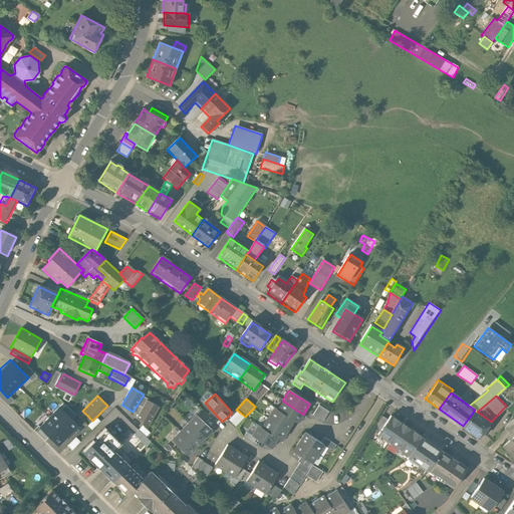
[(159,407),(148,400),(137,418),(148,425),(159,407)]
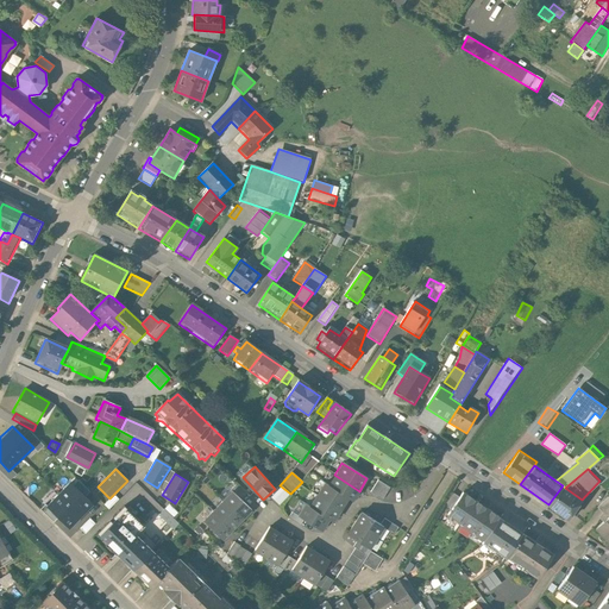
[(359,491),(334,475),(326,487),(346,500),(351,503),(359,491)]
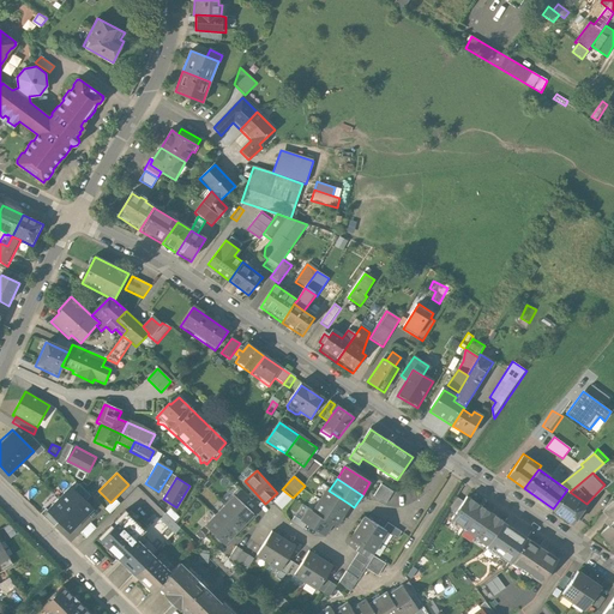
[(72,491),(84,503),(91,495),(79,483),(72,491)]
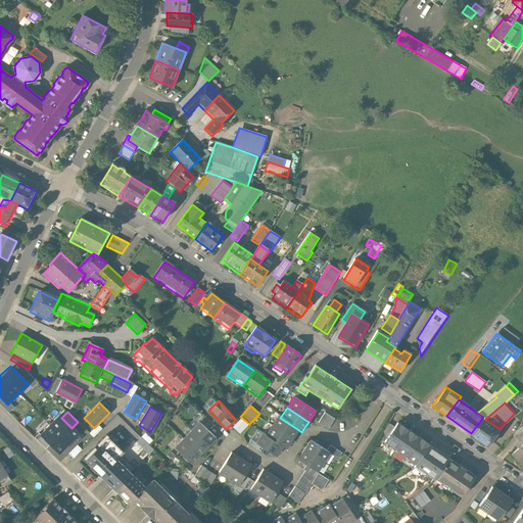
[(335,418),(325,412),(318,422),(328,429),(335,418)]
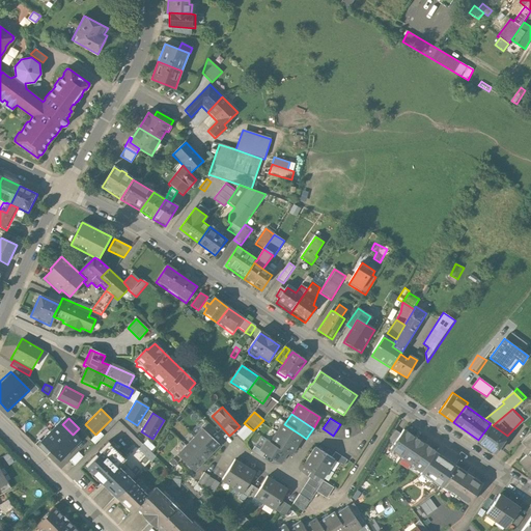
[(49,430),(68,450),(79,441),(73,435),(62,424),(59,420),(49,430)]
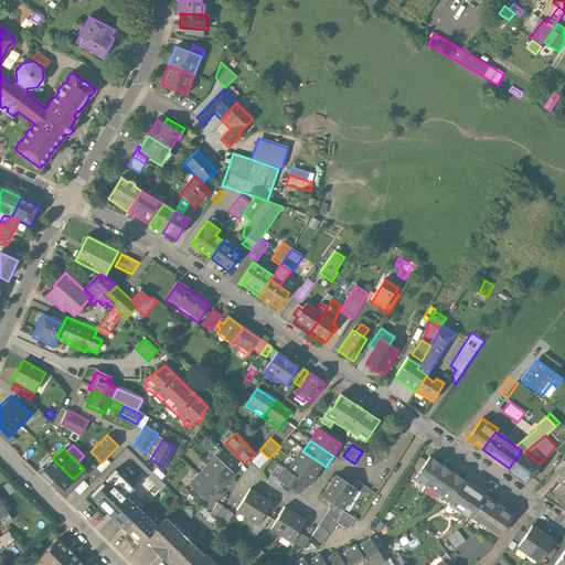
[(321,464),(302,451),(299,448),(292,457),(315,472),(321,464)]
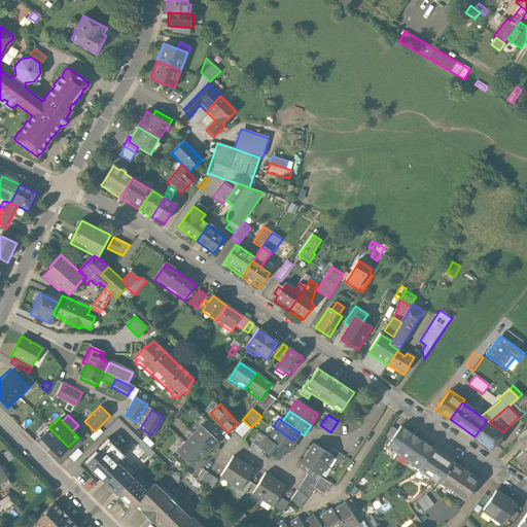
[(487,420),(475,436),(492,449),(494,446),(497,448),(503,441),(499,437),(503,432),(489,422),(487,420)]
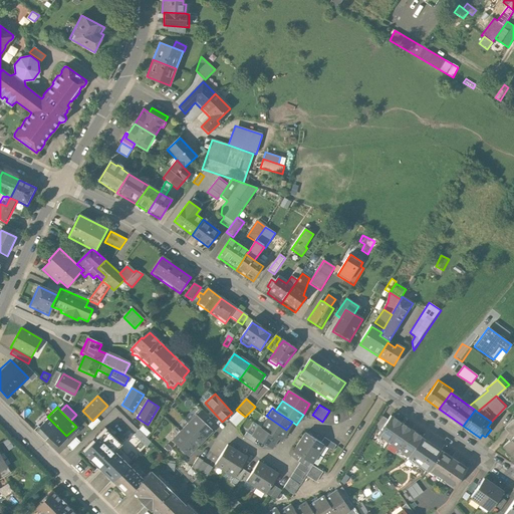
[(390,438),(403,420),(393,412),(379,431),(390,438)]
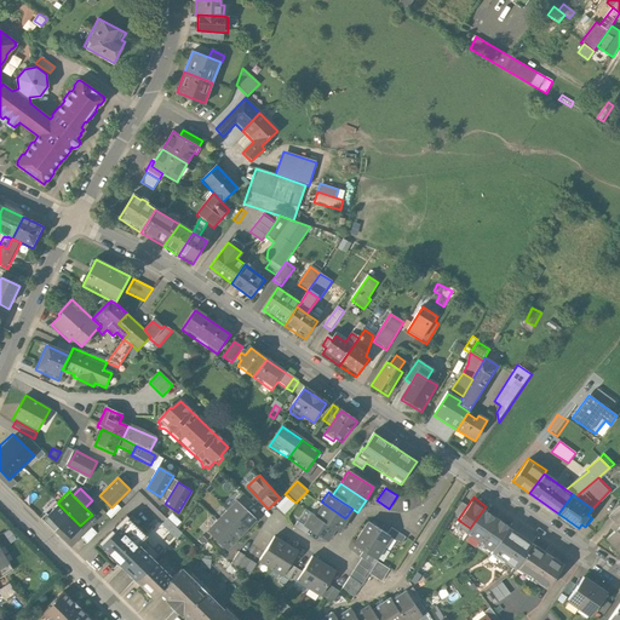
[(240,498),(229,509),(250,528),(259,517),(240,498)]
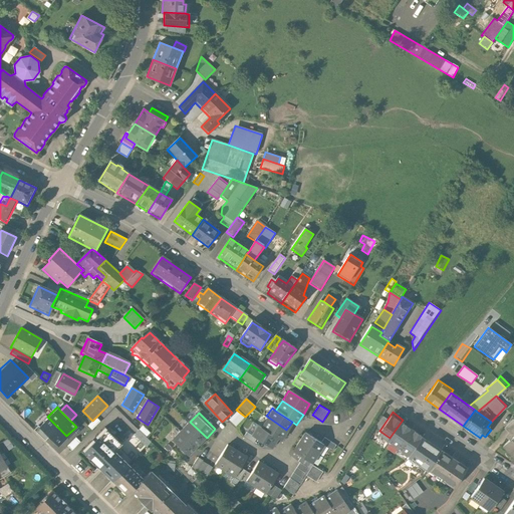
[(286,430),(266,416),(260,425),(276,436),(280,439),(286,430)]
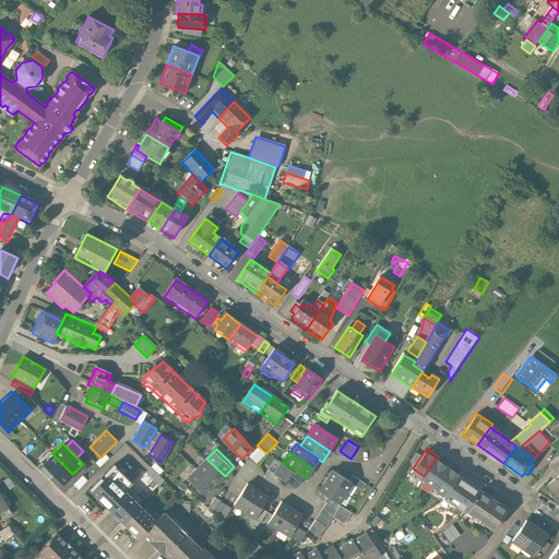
[(72,474),(51,453),(40,464),(61,485),(72,474)]
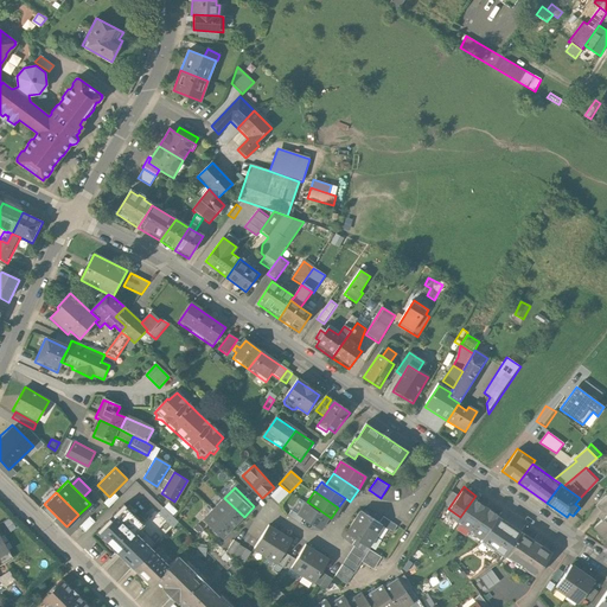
[(605,515),(606,512),(606,494),(595,505),(605,515)]
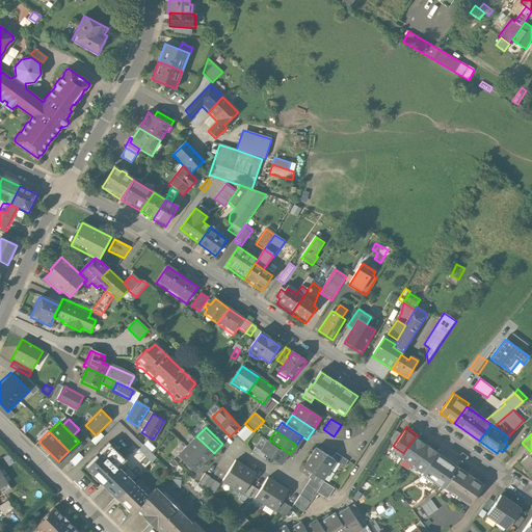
[(414,461),(427,442),(417,434),(403,453),(414,461)]
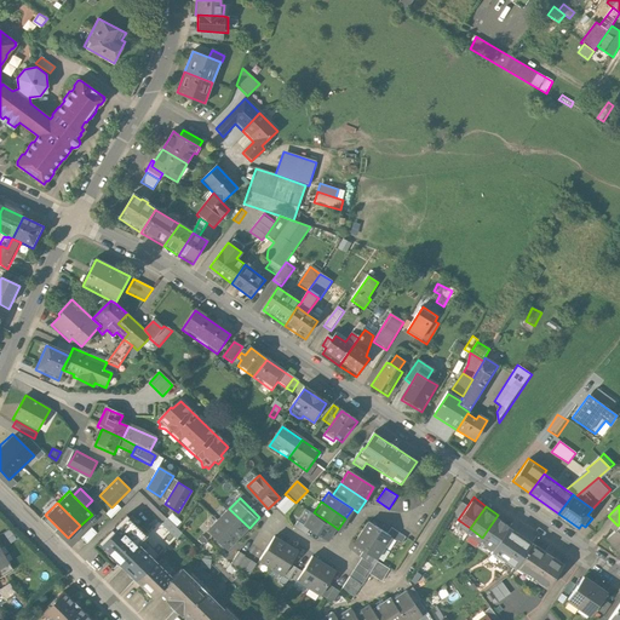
[(229,509),(219,520),(239,539),(250,528),(229,509)]
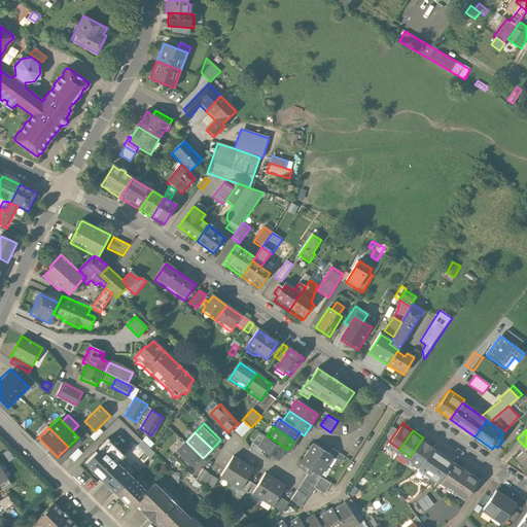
[(276,457),(283,447),(267,435),(264,433),(257,445),(264,449),(276,457)]
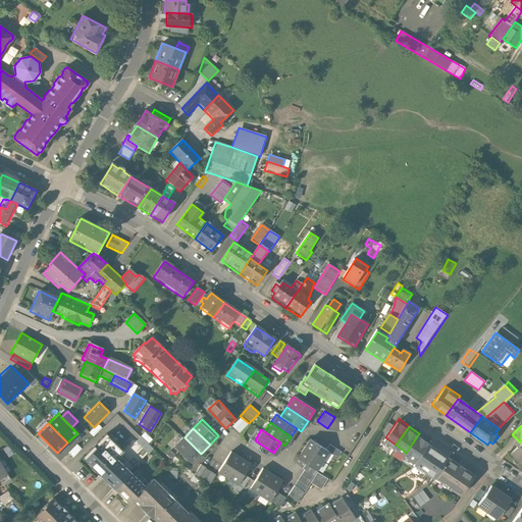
[(101,473),(117,456),(123,450),(106,433),(97,442),(99,445),(96,447),(95,446),(84,457),(101,473)]
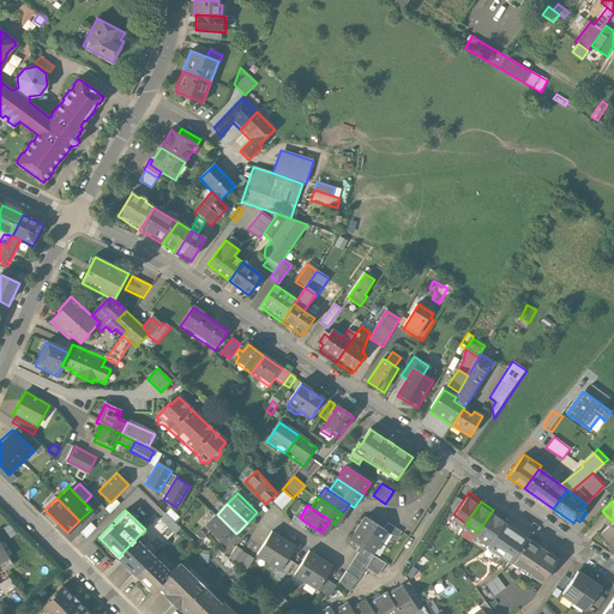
[(505,518),(493,510),(477,533),(489,541),(505,518)]
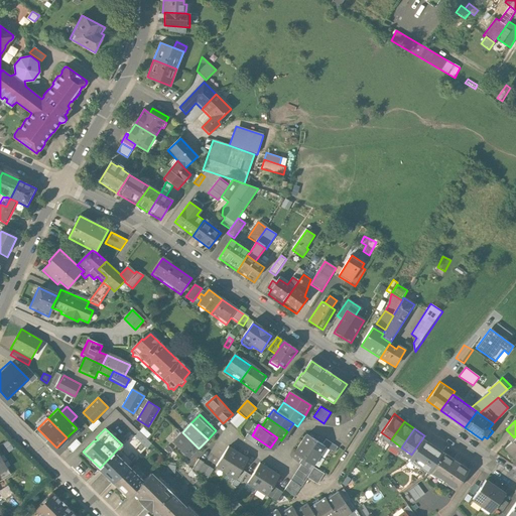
[(189,458),(199,448),(182,432),(173,441),(189,458)]
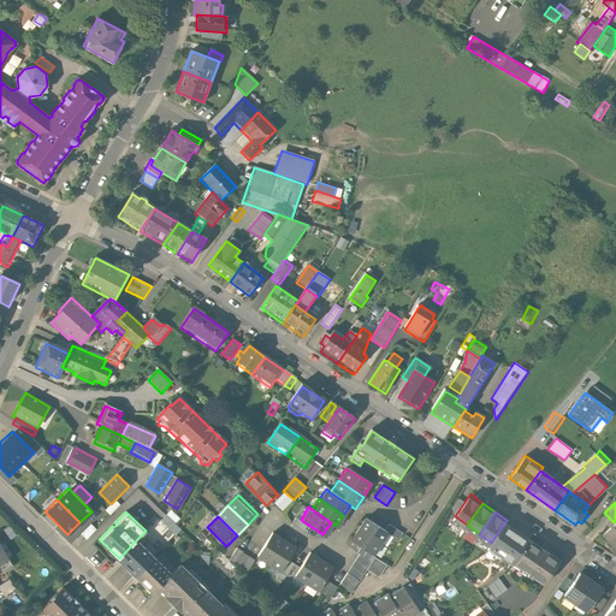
[(304,531),(308,525),(301,520),(295,516),(291,522),(304,531)]
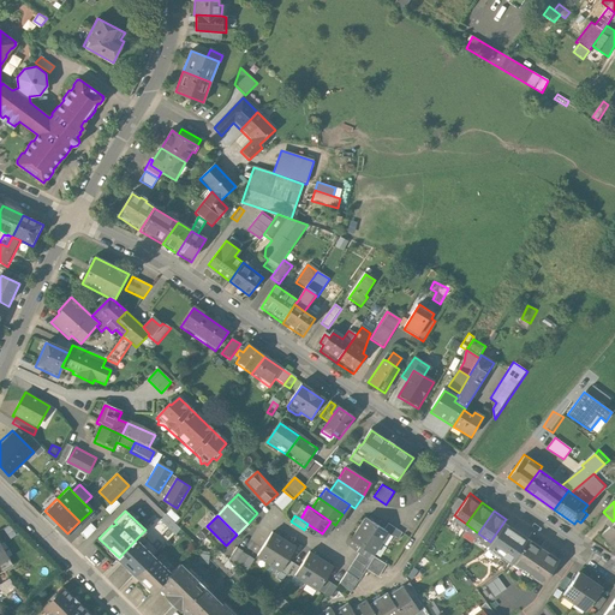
[(378,543),(386,531),(384,530),(365,518),(357,530),(378,543)]
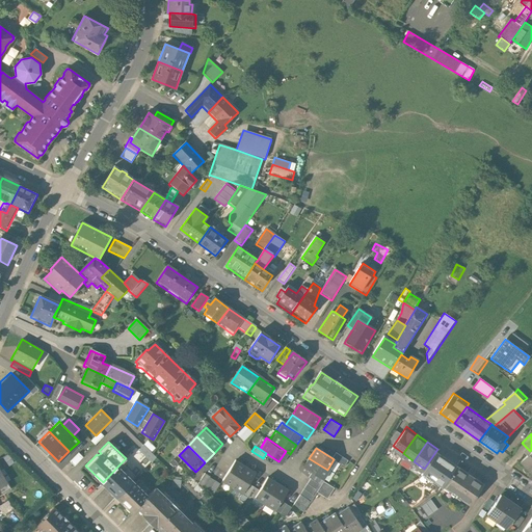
[(457,462),(437,449),(424,469),(436,476),(434,478),(443,484),(457,462)]
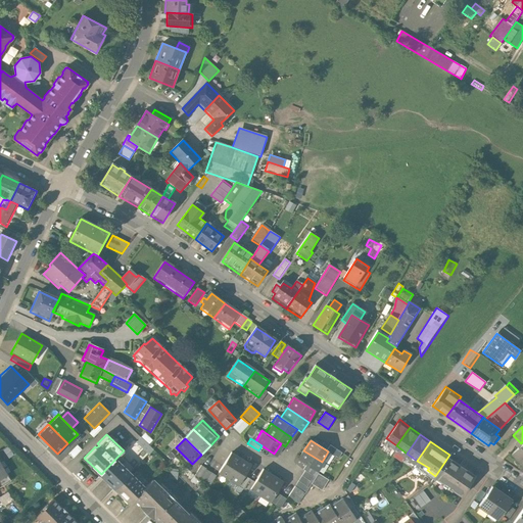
[(522,441),(521,443),(511,453),(522,465),(522,464),(522,441)]
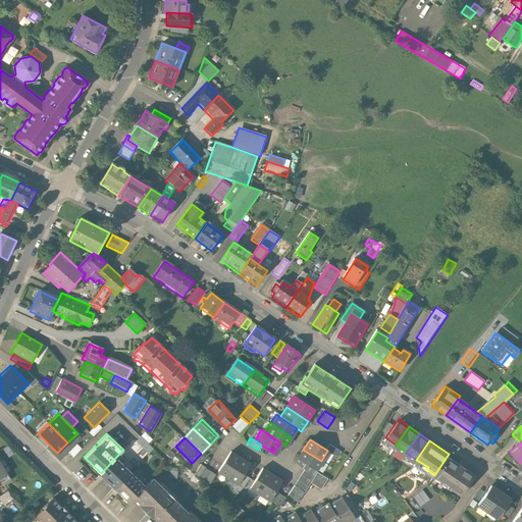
[(341,452),(329,445),(326,450),(327,451),(337,457),(341,452)]
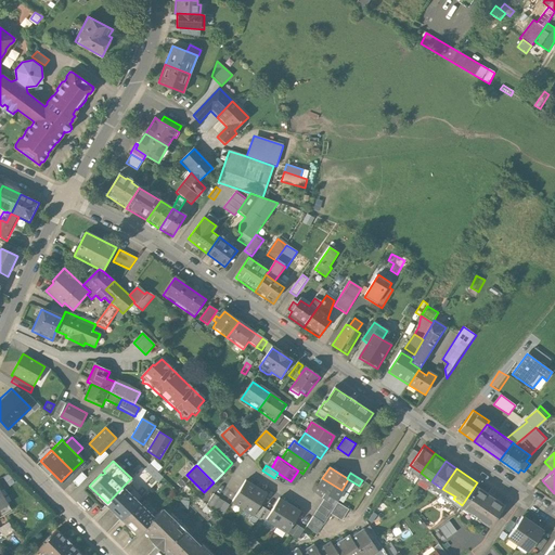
[(86,478),(81,474),(73,483),(77,488),(86,478)]
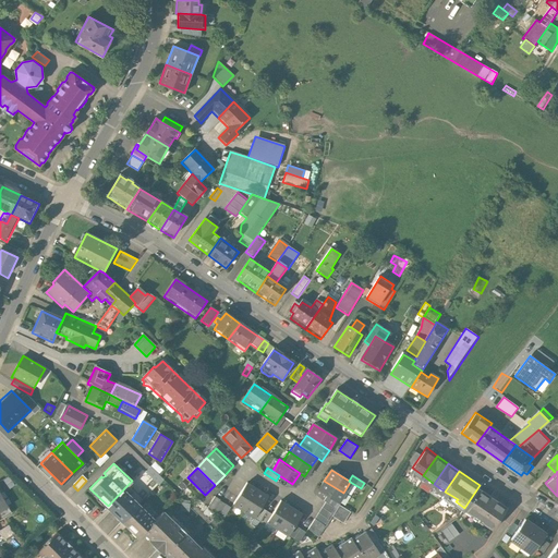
[(343,493),(324,481),(317,493),(326,498),(337,504),(343,493)]
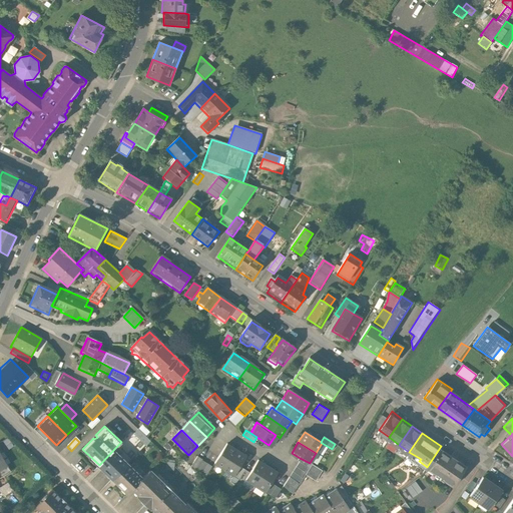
[(237,450),(227,444),(213,463),(223,470),(237,450)]
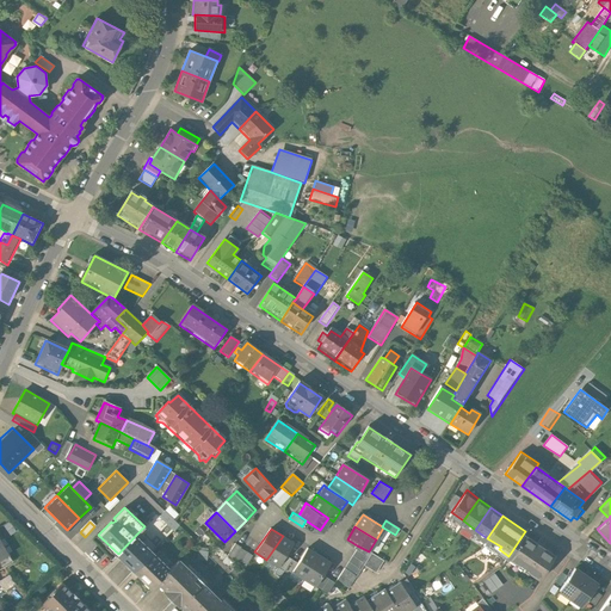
[(525,531),(508,556),(539,576),(556,551),(525,531)]
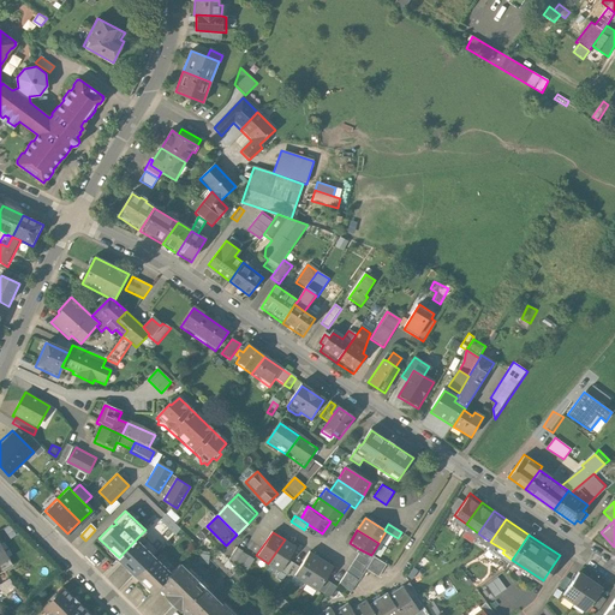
[(119,557),(136,573),(154,553),(138,537),(119,557)]
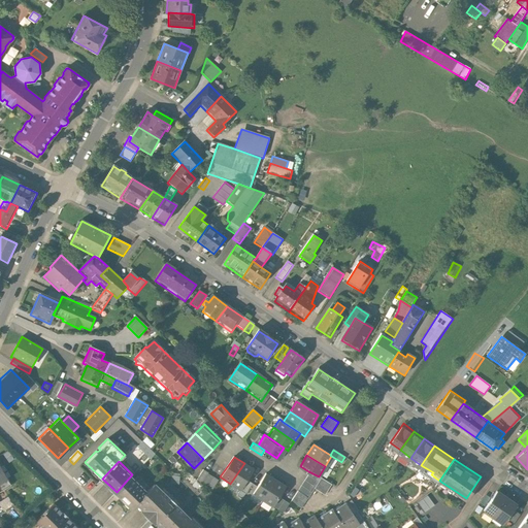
[(244,463),(230,484),(239,491),(248,480),(254,470),(244,463)]
